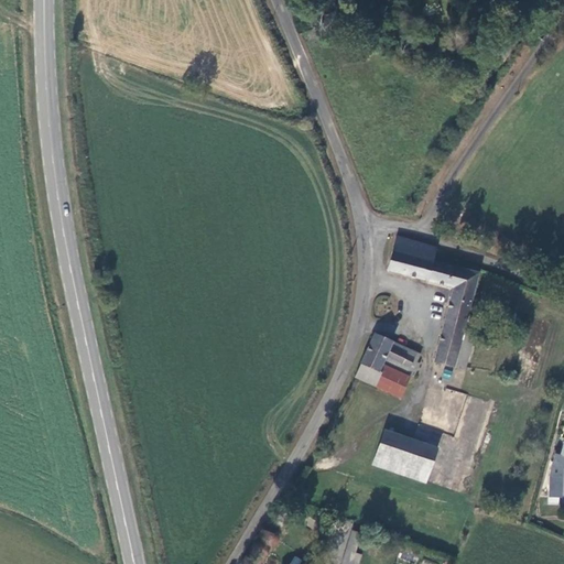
[(434,250),(396,239),(386,274),(451,290),(433,364),(464,373),(468,356),(457,351),(461,335),(467,305),(475,275),(432,266),(434,250)]
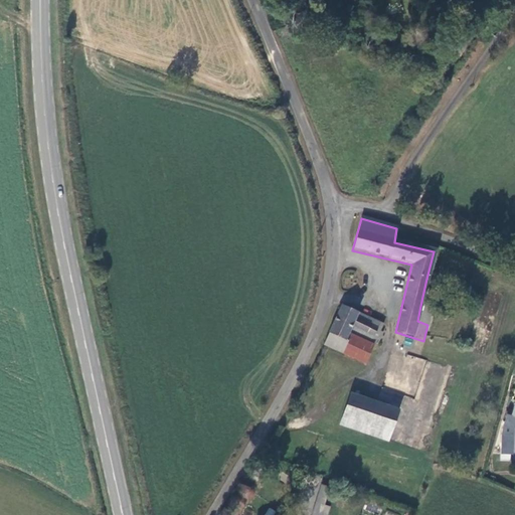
[(341,305),(329,334),(345,341),(347,336),(349,332),(378,344),(382,333),(379,332),(382,324),(371,319),(369,323),(355,317),(357,312),(341,305)]
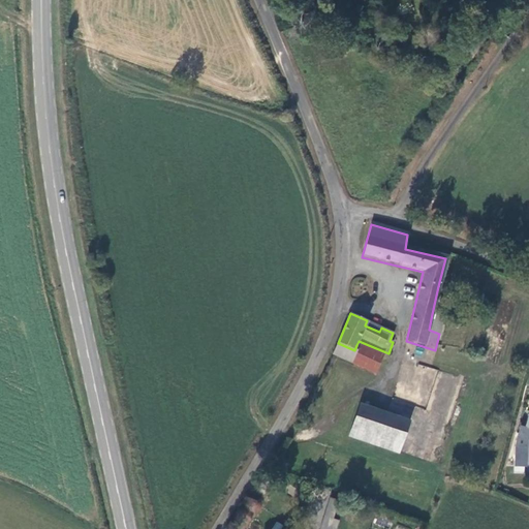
[(463,313),(446,318),(449,330),(465,325),(463,313)]
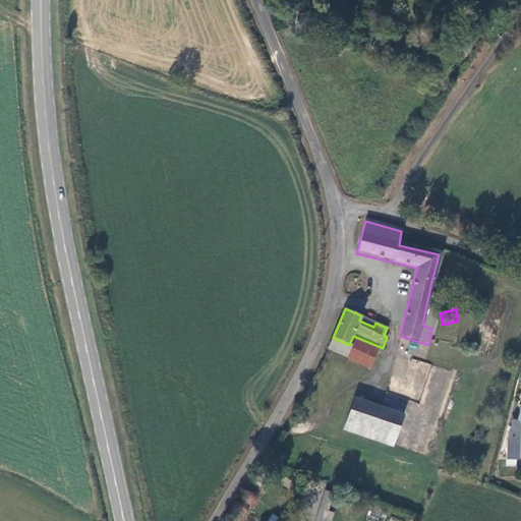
[(438,312),(425,309),(422,325),(432,329),(438,312)]
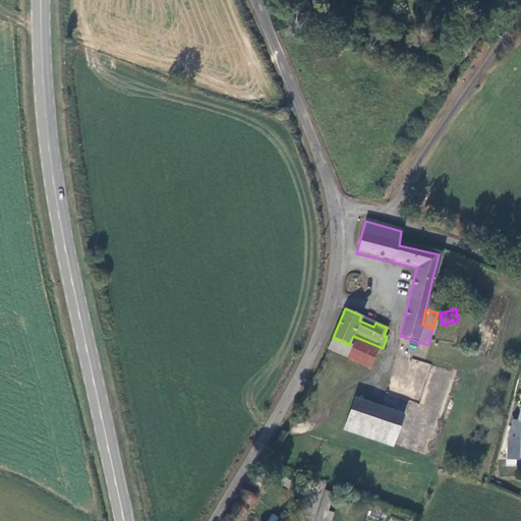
[(333,338),(327,350),(347,358),(352,345),(349,345),(333,338)]
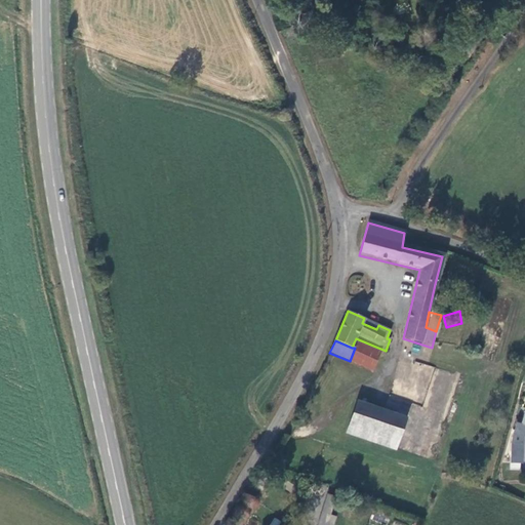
[(355,348),(350,361),(370,371),(379,352),(354,342),(352,348),(355,348)]
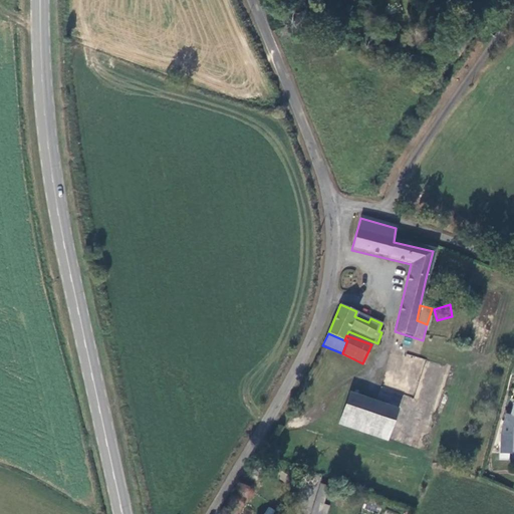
[(397,410),(349,394),(340,422),(387,440),(397,410)]
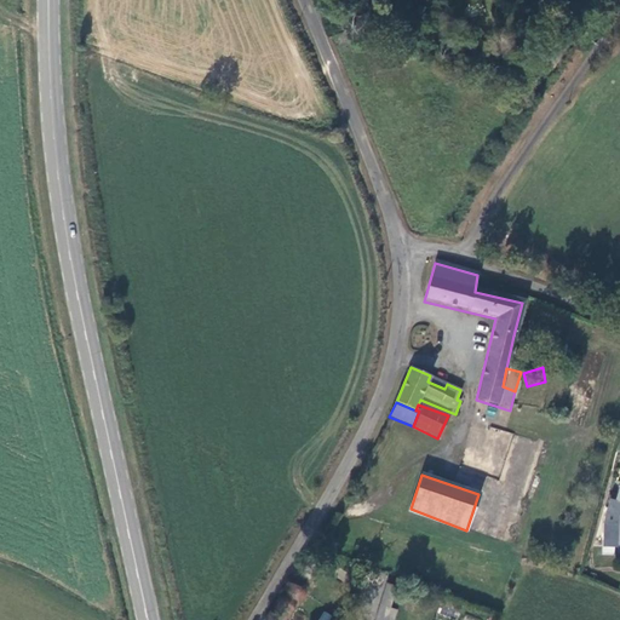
[(619,481),(616,495),(612,494),(604,524),(615,526),(616,516),(619,516),(619,481)]
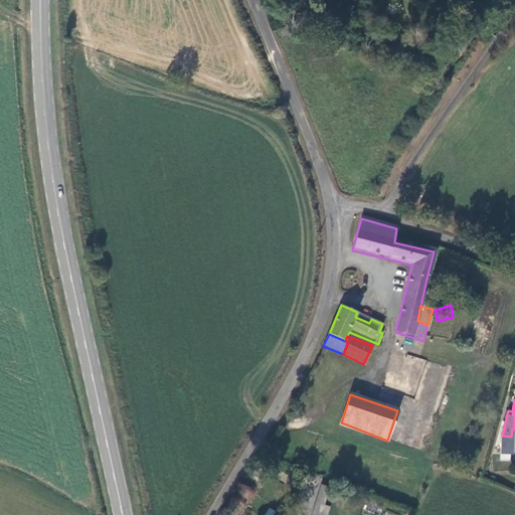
[(502,436),(499,460),(510,460),(511,437),(502,436)]
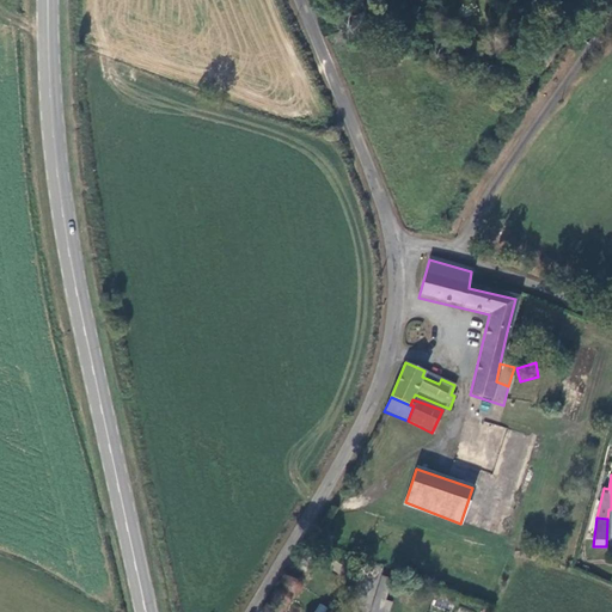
[(372,611),(390,611),(392,601),(387,600),(391,576),(378,575),(372,611)]
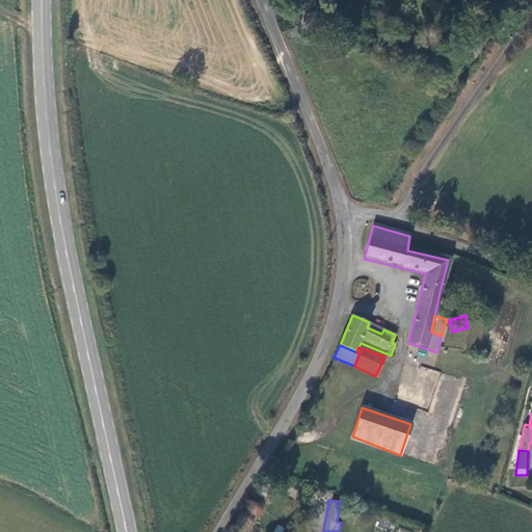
[(247,510),(258,512),(259,503),(249,502),(247,510)]
